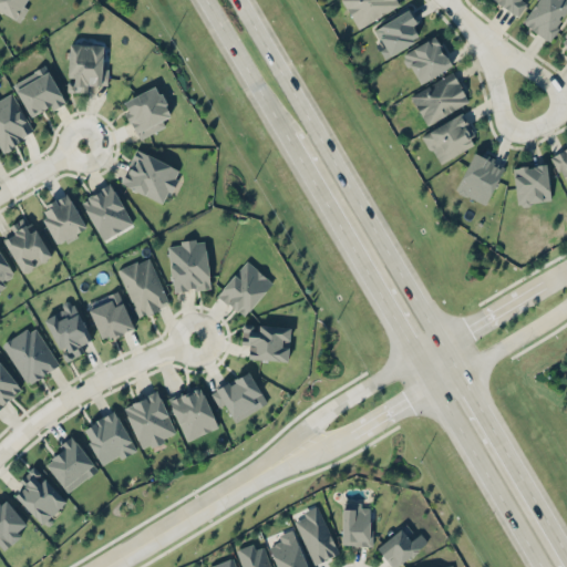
[(27,0),(0,0),(0,8),(16,19),(27,0)]
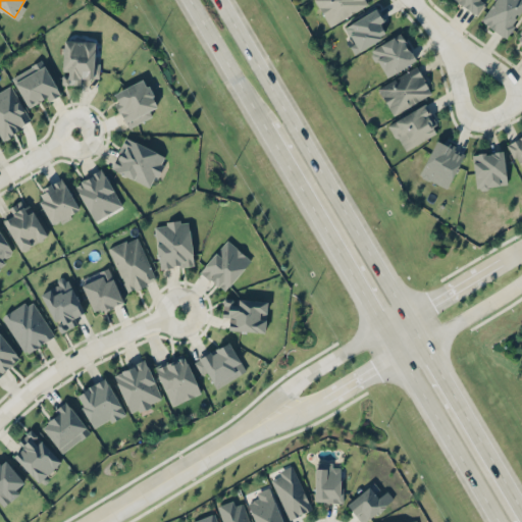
[(368,3),(366,0),(315,0),(329,25),(368,3)]
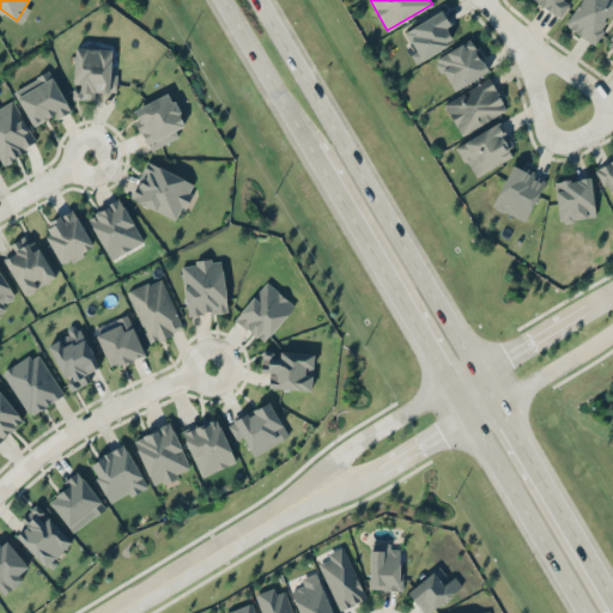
[(534,0),(560,14),(569,0),(534,0)]
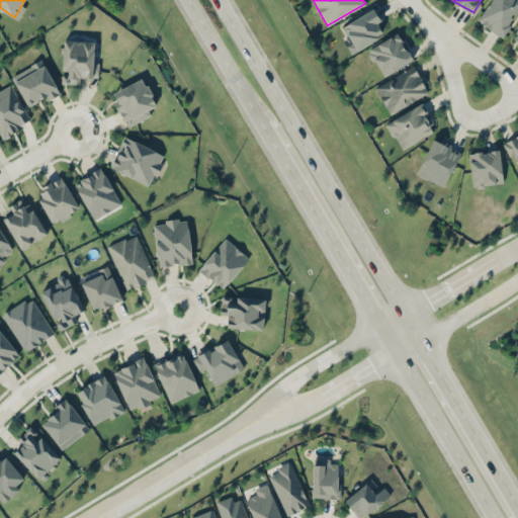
[(517,0),(490,0),(478,21),(503,36),(517,10),(517,0)]
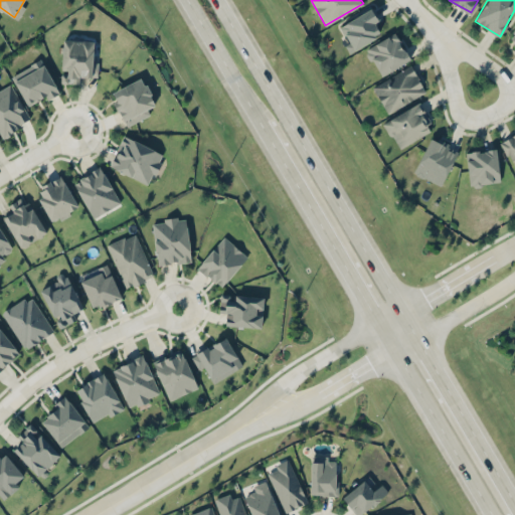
[(352,51),(379,33),(374,25),(380,21),(370,6),(336,28),(352,51)]
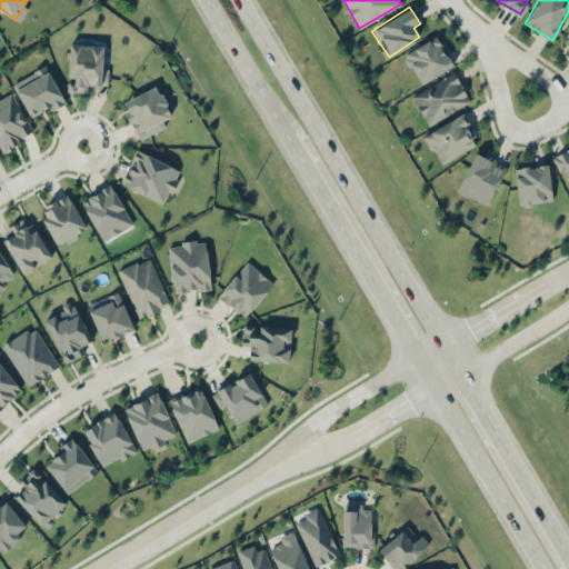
[(568,31),(559,46),(568,52),(568,31)]
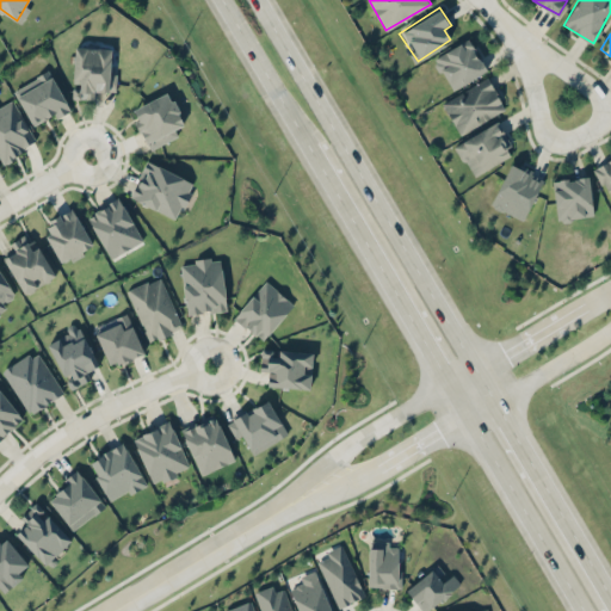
[(454,88),(486,68),(467,38),(434,59),(454,88)]
